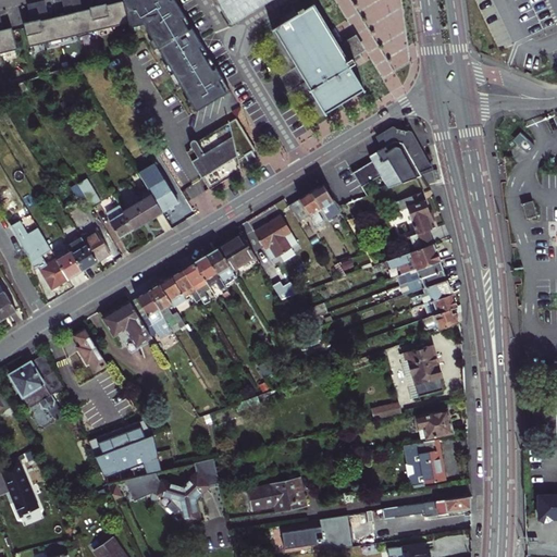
[(73,13),(70,0),(60,0),(64,15),(73,13)]
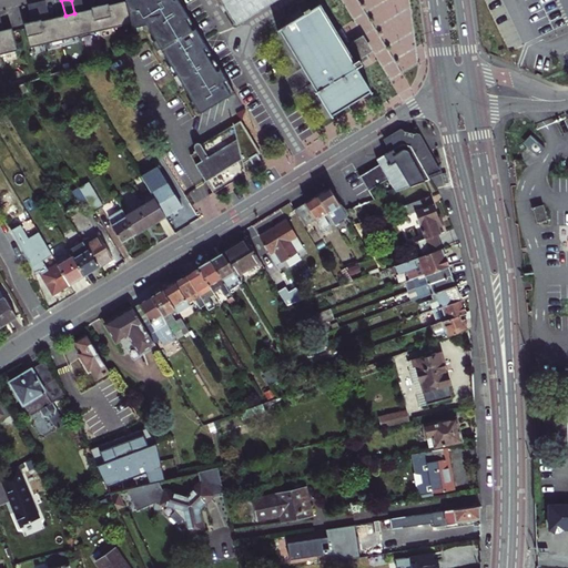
[(80,0),(71,0),(74,13),(83,11),(80,0)]
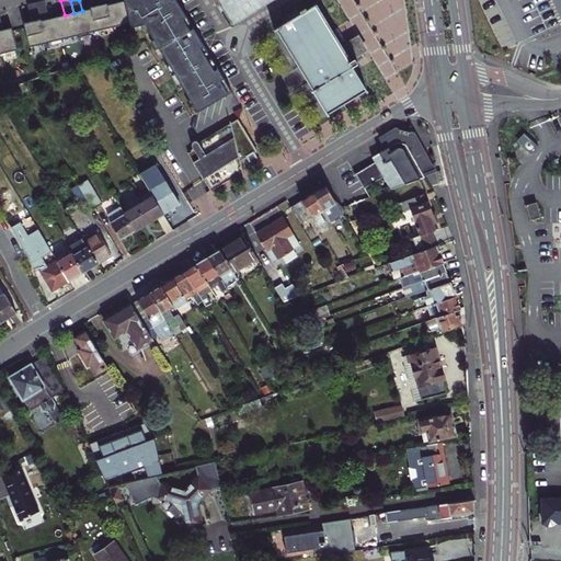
[(129,23),(130,27),(145,24),(198,113),(231,92),(185,16),(174,0),(124,0),(124,1),(129,23)]
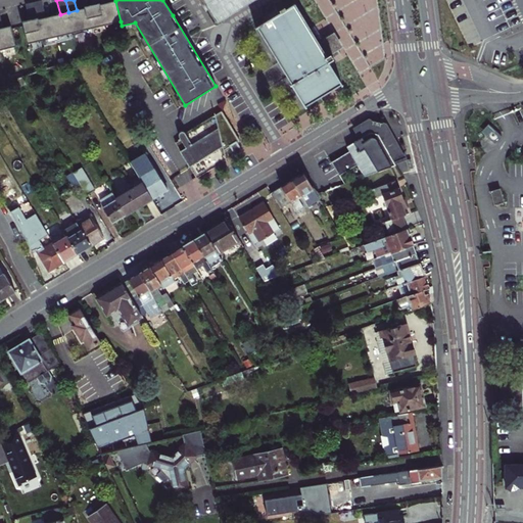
[(201,0),(216,22),(252,0),(201,0)]
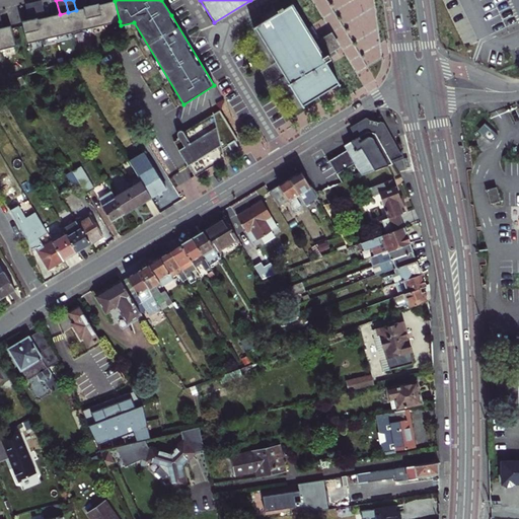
[(21,21),(26,44),(120,21),(115,1),(98,5),(98,3),(83,7),(84,8),(68,12),(36,19),(36,18),(21,21)]
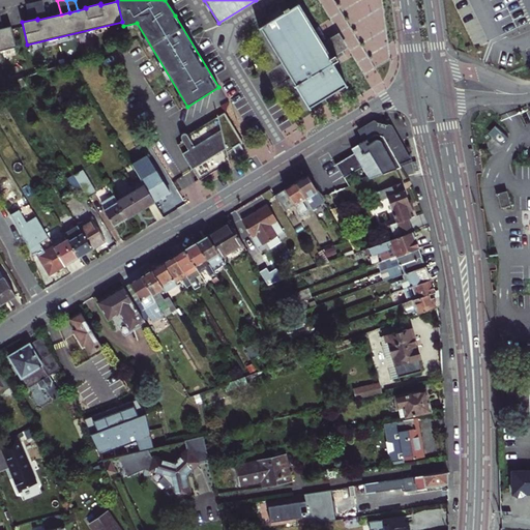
[(42,3),(34,5),(37,20),(46,18),(42,3)]
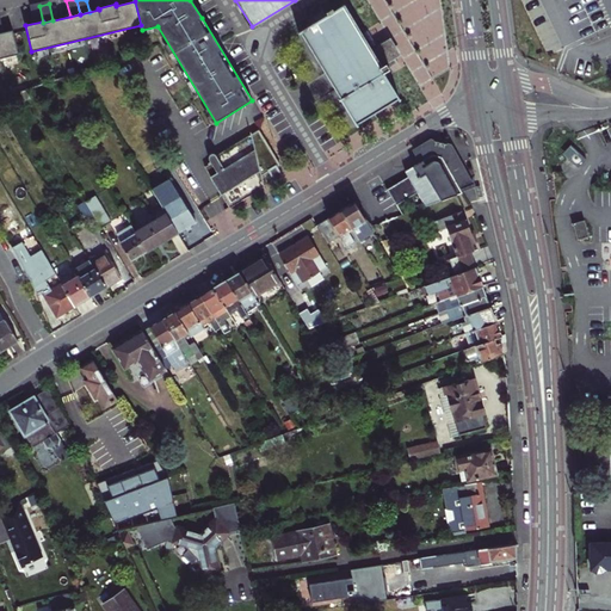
[(341,5),(300,30),(356,124),(399,98),(382,71),(397,61),(384,41),(370,50),(341,5)]
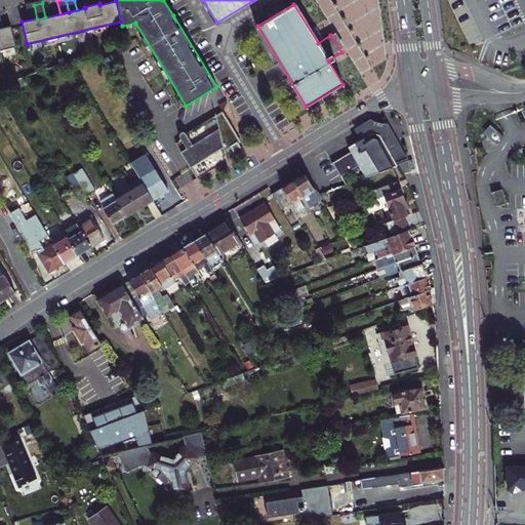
[(29,21),(37,18),(34,5),(26,7),(29,21)]
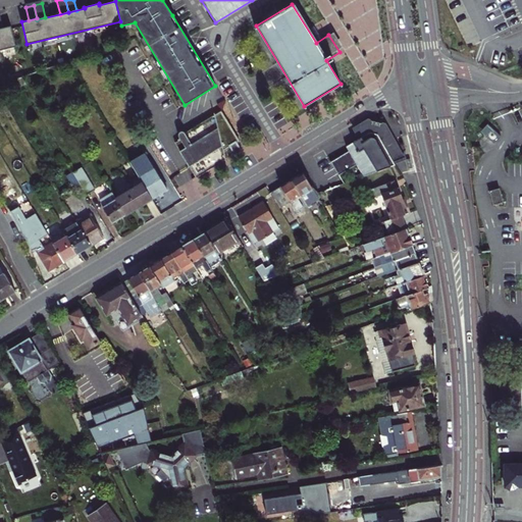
[(0,50),(14,47),(9,27),(0,28),(0,50)]
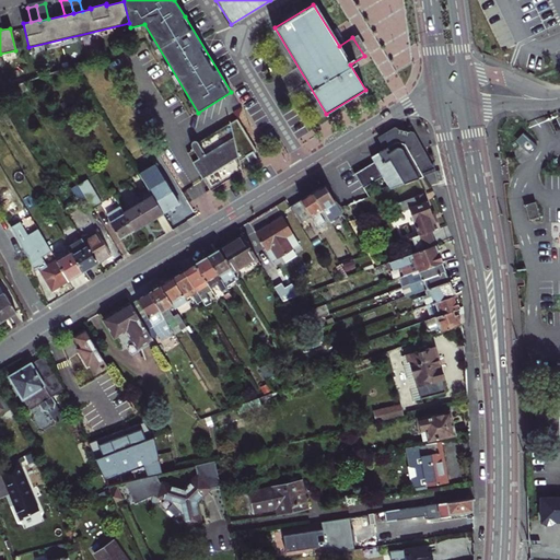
[(357,35),(352,37),(364,56),(369,54),(357,35)]
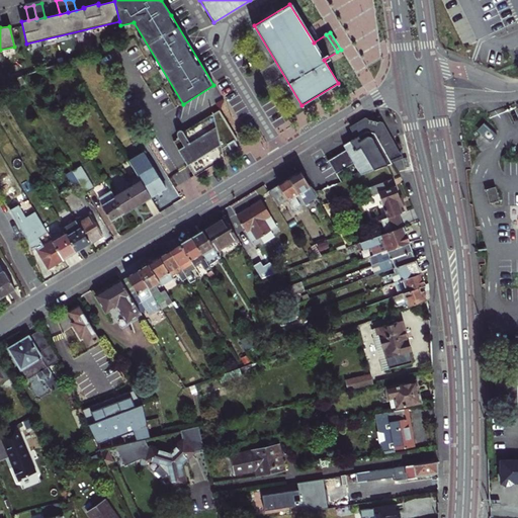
[(23,77),(25,83),(41,78),(38,71),(23,77)]
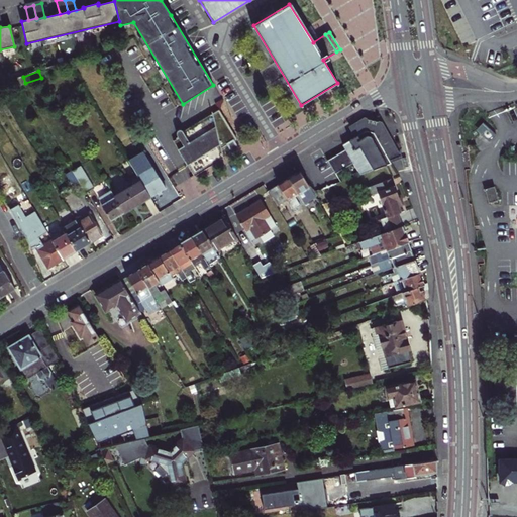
[(25,83),(23,77),(17,79),(20,85),(25,83)]
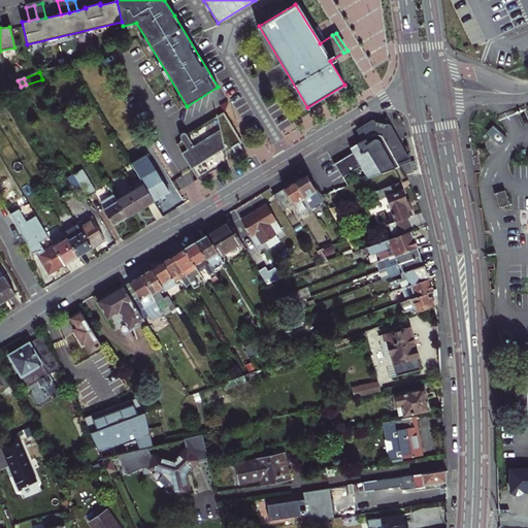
[(244,153),(239,146),(242,144),(224,113),(187,136),(185,135),(183,135),(182,137),(180,138),(182,140),(183,142),(177,145),(199,180),(229,163),(228,158),(227,154),(233,150),(238,157),(244,153)]
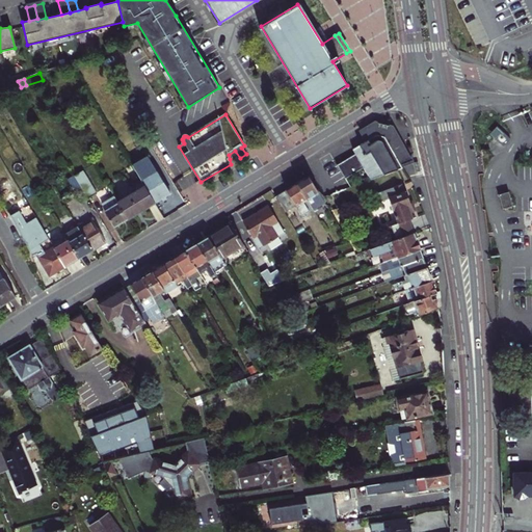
[(364,165),(365,168),(371,180),(403,167),(394,152),(384,136),(376,135),(353,150),(355,154),(356,155),(358,158),(357,160),(357,161),(357,162),(357,163),(358,165),(361,165),(362,166),(364,165)]
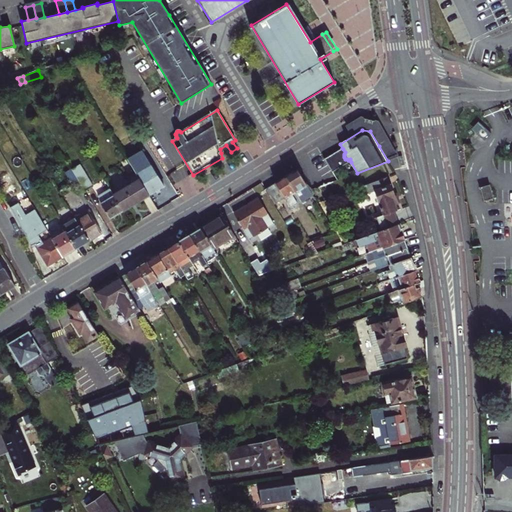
[(333,173),(351,162),(350,159),(348,160),(347,159),(345,159),(344,157),(344,156),(344,155),(344,154),(345,152),(343,149),(324,160),(333,173)]
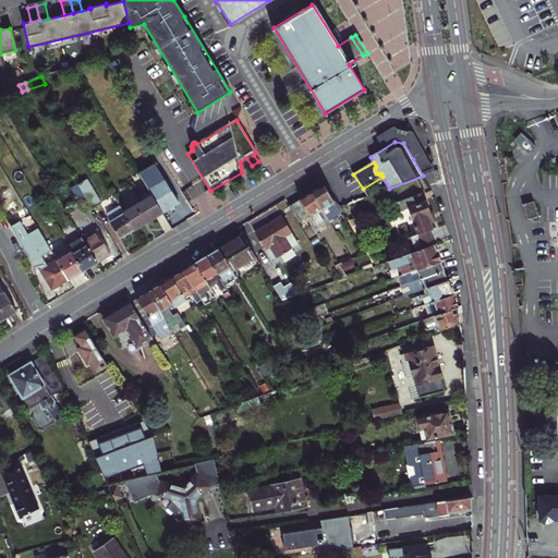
[(150,194),(161,211),(170,206),(179,202),(164,178),(147,189),(150,194)]
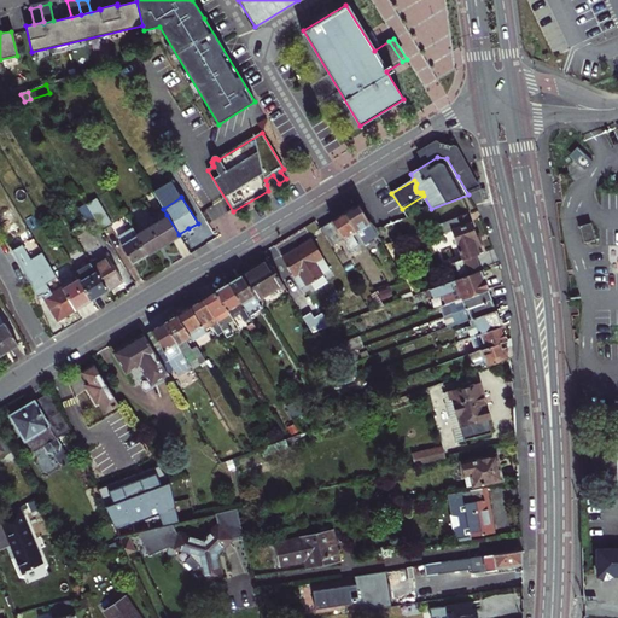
[(95,198),(86,204),(101,231),(112,225),(95,198)]
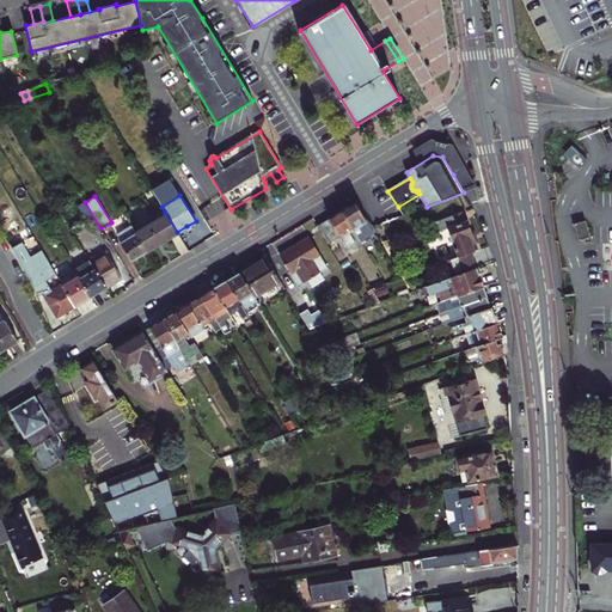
[(92,233),(101,228),(85,202),(77,207),(92,233)]
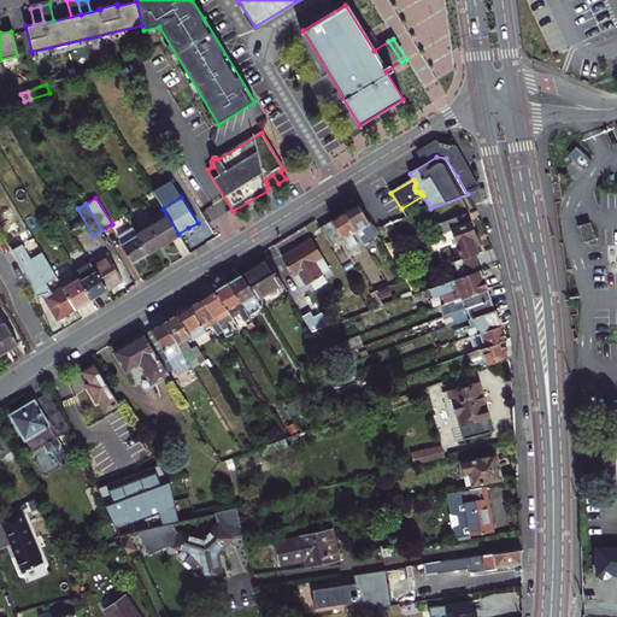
[(376,234),(374,230),(359,205),(352,209),(346,212),(363,241),(364,242),(376,234)]
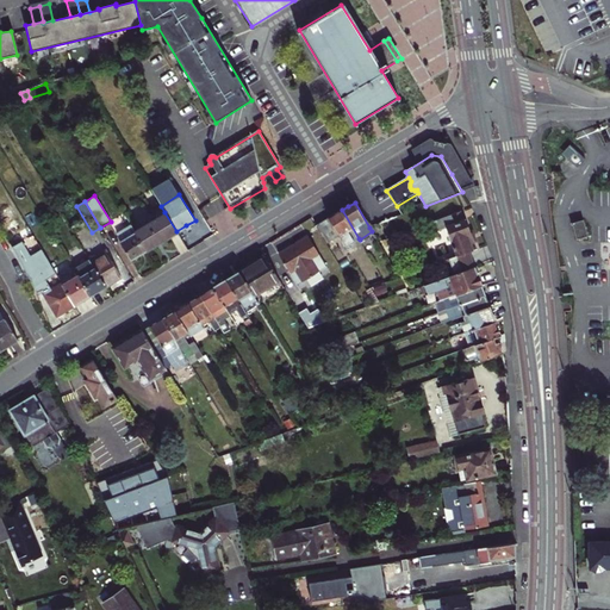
[(329,218),(316,225),(327,243),(340,235),(348,249),(352,248),(349,244),(359,238),(342,210),(329,218)]
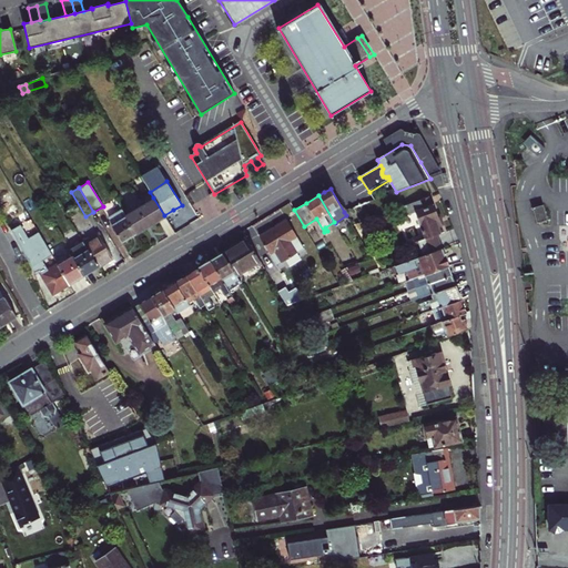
[(153,198),(124,215),(135,233),(150,224),(164,215),(153,198)]
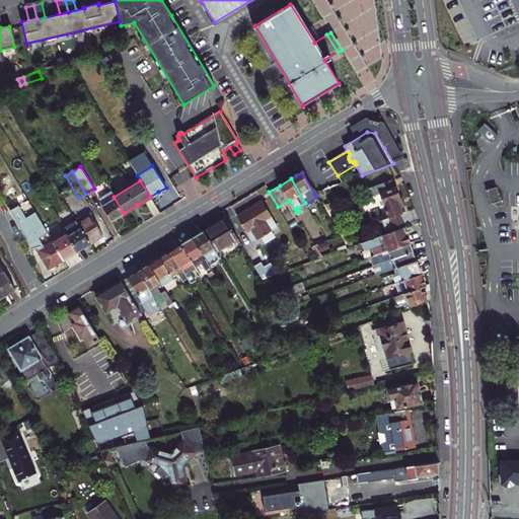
[(370,189),(373,196),(379,194),(388,218),(382,220),(387,233),(404,226),(399,214),(403,213),(401,209),(400,206),(399,202),(401,201),(394,180),(370,189)]
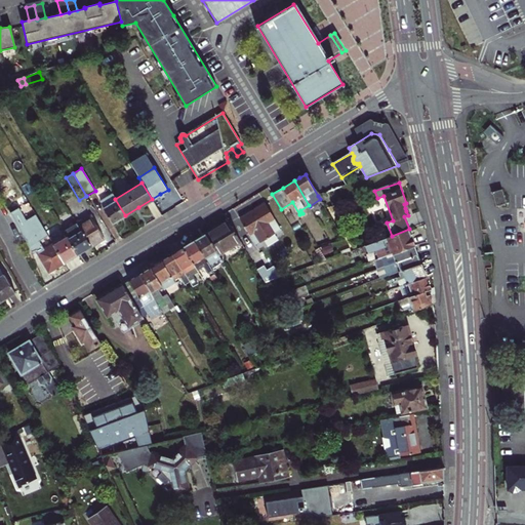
[(502,189),(492,192),(496,206),(507,203),(502,189)]
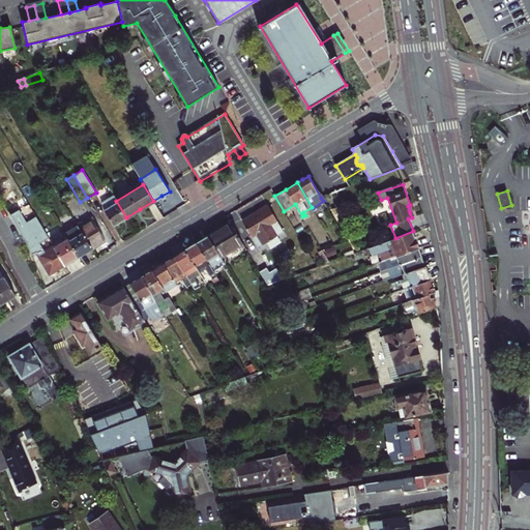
[(378,193),(372,196),(374,203),(381,200),(378,193)]
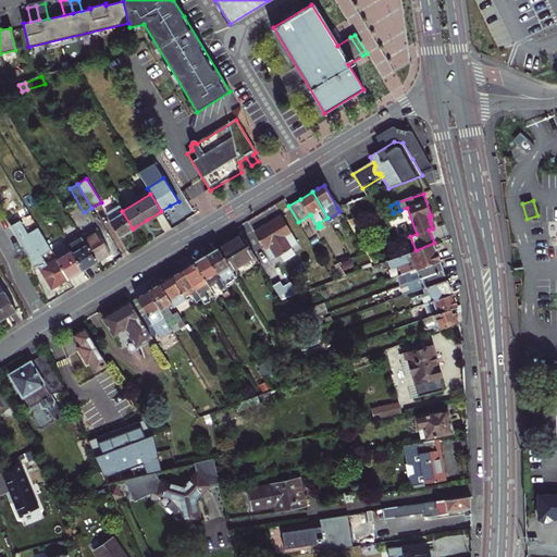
[(119,206),(106,213),(110,220),(109,221),(119,237),(126,233),(133,229),(122,211),(119,206)]
